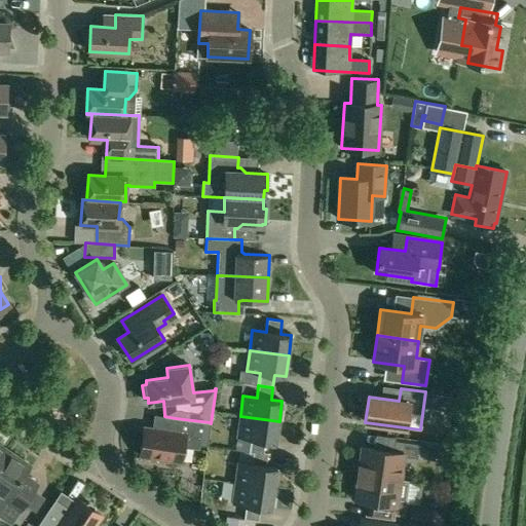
[(251,439),(250,451),(268,454),(268,453),(264,452),(265,441),(276,443),(279,421),(240,416),(237,437),(251,439)]
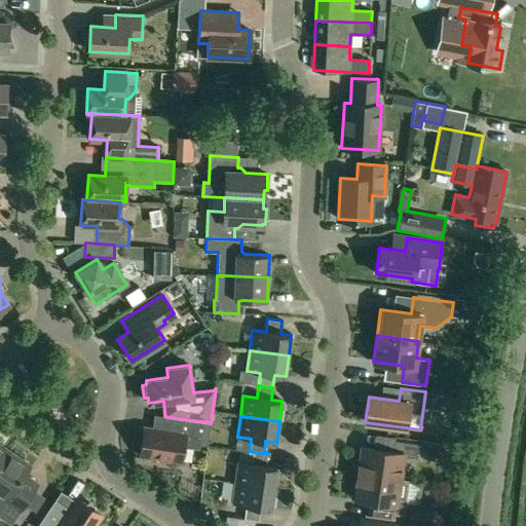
[(199,449),(200,445),(207,446),(210,422),(176,418),(174,431),(145,427),(141,456),(181,461),(183,447),(199,449)]
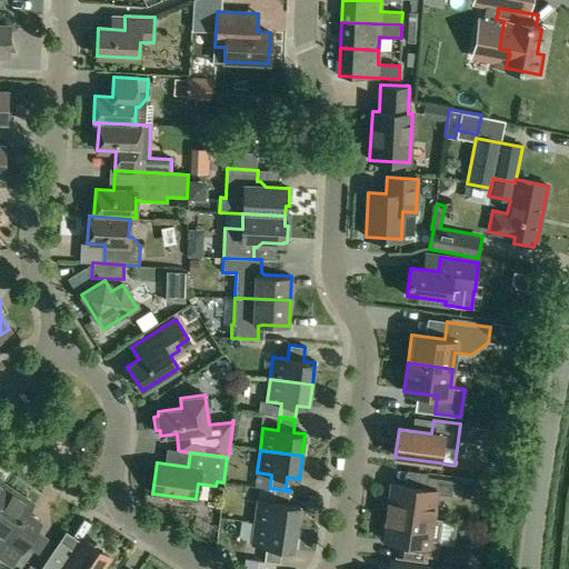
[(436,493),(451,496),(453,480),(427,477),(426,489),(391,485),(388,512),(432,519),(436,493)]
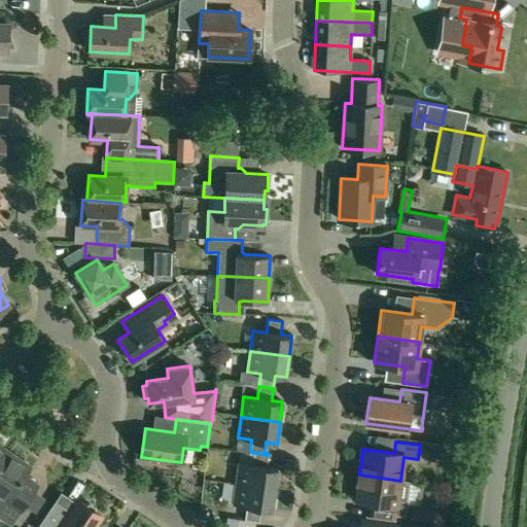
[(0,460),(0,517),(11,525),(37,486),(24,477),(30,467),(6,452),(0,460)]
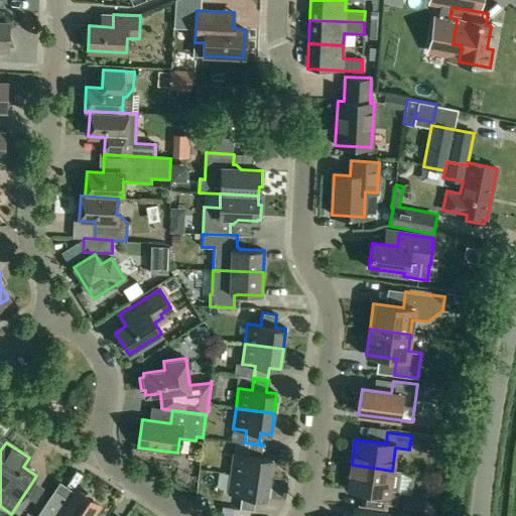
[(263,445),(245,442),(244,443),(248,444),(247,456),(234,454),(231,474),(269,479),(272,459),(261,458),(263,445)]
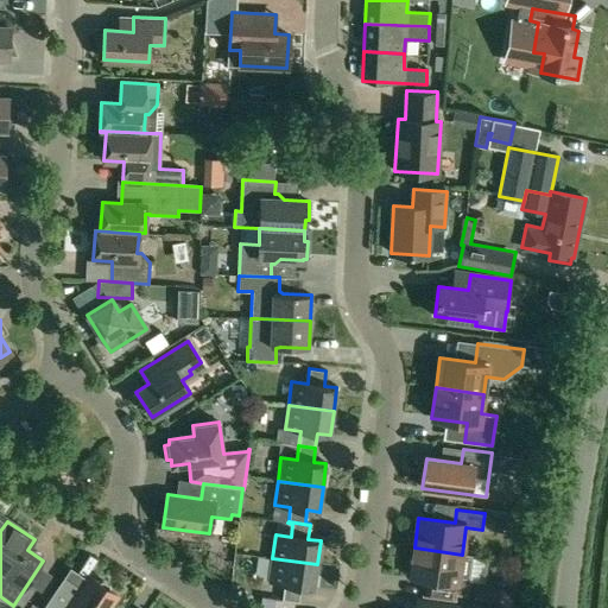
[(470,581),(473,557),(470,557),(472,555),(462,555),(415,548),(410,578),(424,581),(423,596),(435,597),(456,601),(457,593),(467,594),(469,581),(470,581)]
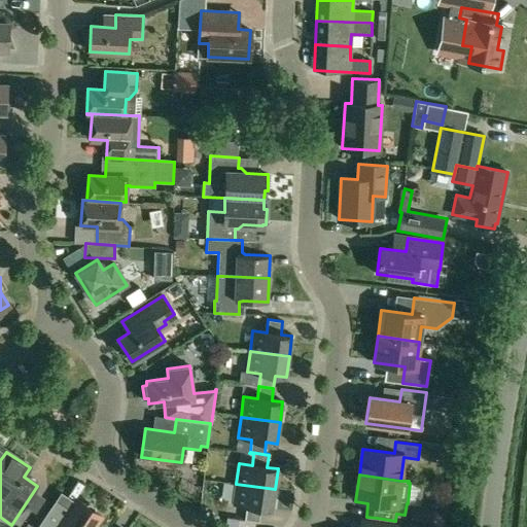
[(272,510),(275,489),(236,484),(233,504),(246,506),(245,520),(254,521),(259,522),(260,508),(272,510)]
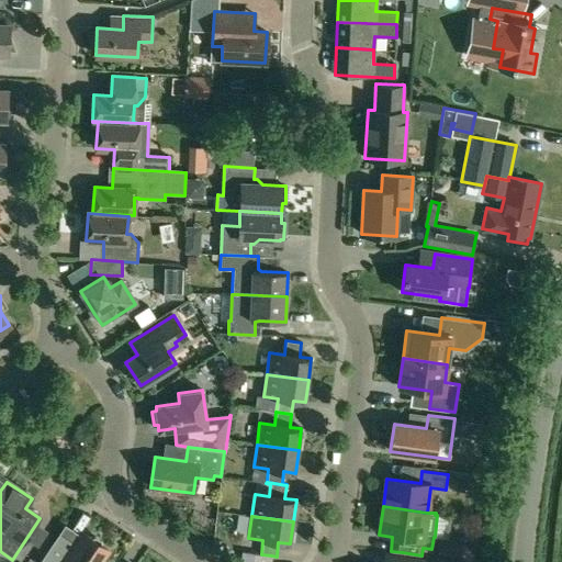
[(68,551),(54,541),(40,561),(101,561),(109,550),(102,546),(101,540),(96,537),(90,538),(83,534),(72,549),(68,551)]
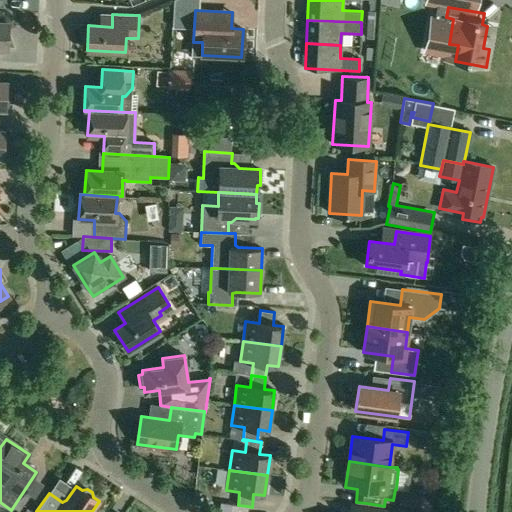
[(398,507),(430,511),(431,504),(420,502),(421,493),(401,489),(398,507)]
